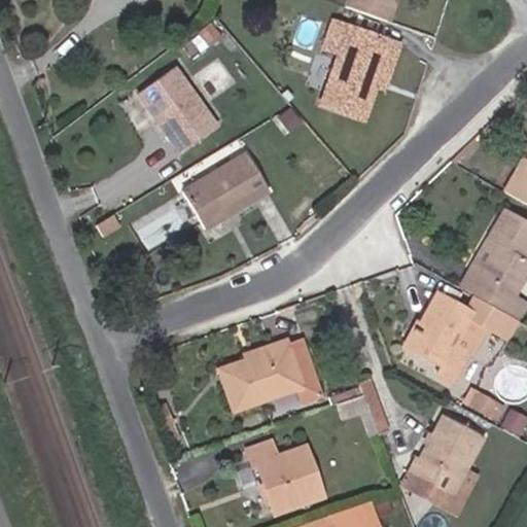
[(345,0),(343,7),(386,22),(393,0),(345,0)]
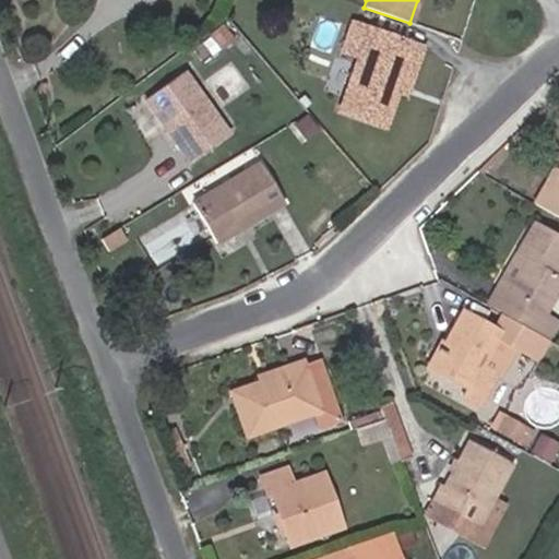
[(396,92),(414,42),(352,20),(341,51),(357,57),(339,111),(384,128),(396,92)]
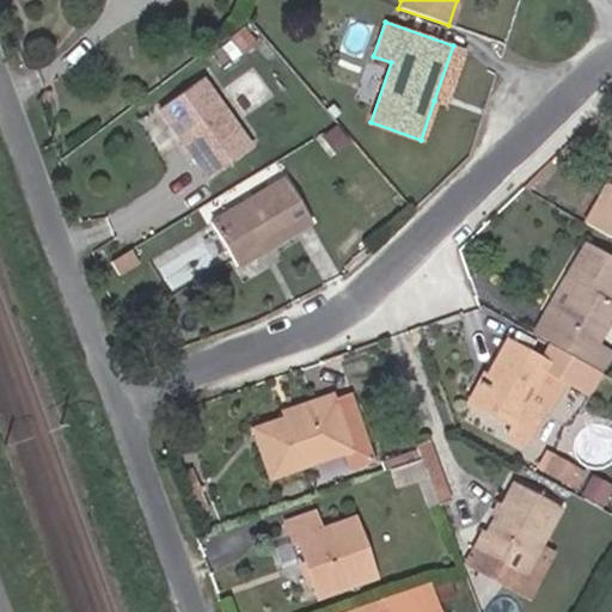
[(243,54),(256,43),(243,26),(230,37),(243,54)]
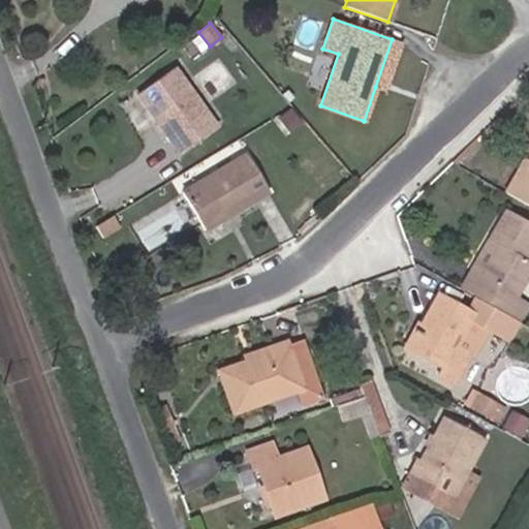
[(383,90),(400,42),(392,39),(375,87),(383,90)]
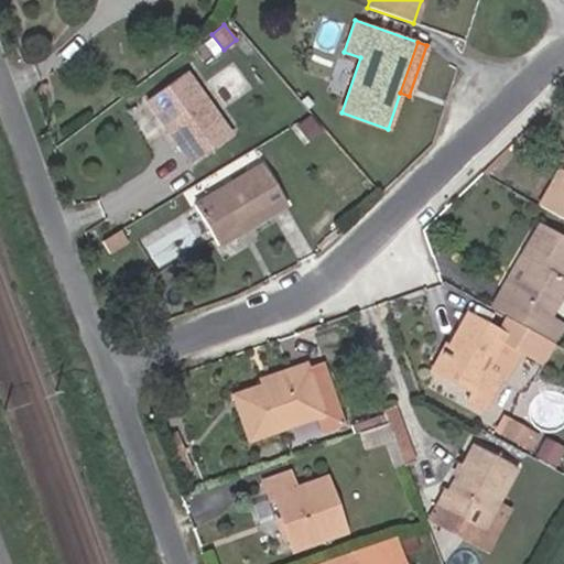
[(230,137),(184,73),(145,100),(192,165),(230,137)]
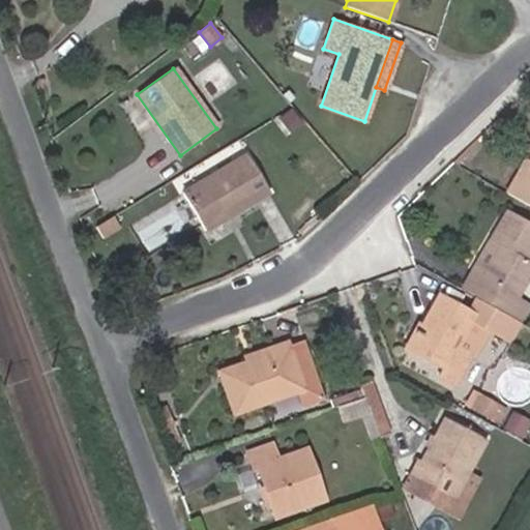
[(301,124),(289,109),(276,118),(289,135),(301,124)]
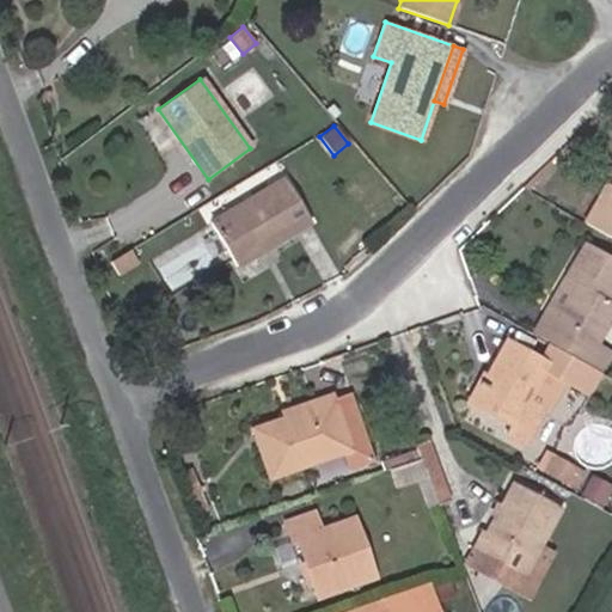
[(311,222),(283,177),(209,222),(236,267),(311,222)]
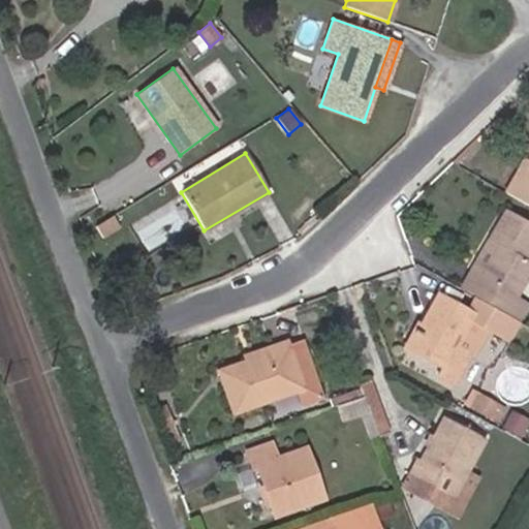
[(524,174),(528,163),(528,161),(524,159),(518,170),(524,174)]
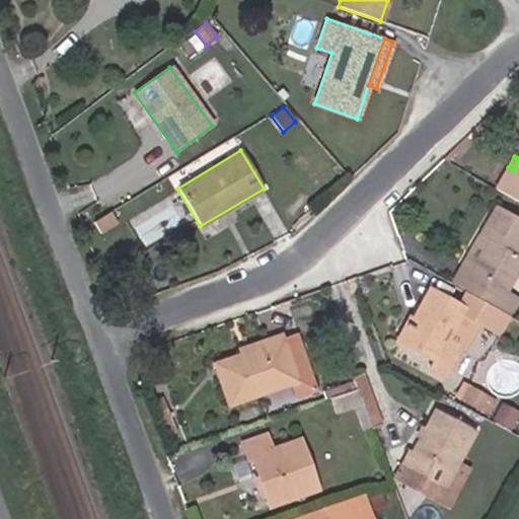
[(518,160),(514,170),(508,167),(495,190),(518,203),(518,160)]
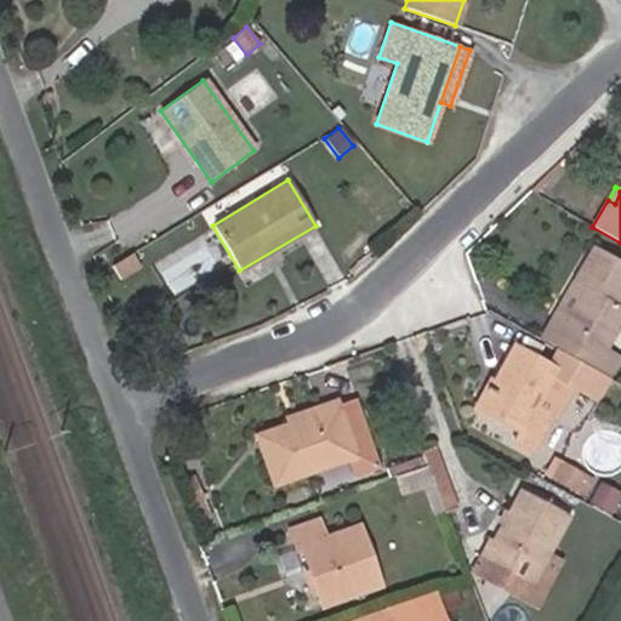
[(605,348),(620,320),(620,308),(616,306),(620,296),(620,262),(592,248),(573,281),(580,286),(558,325),(551,320),(540,340),(557,349),(608,377),(620,358),(605,348)]
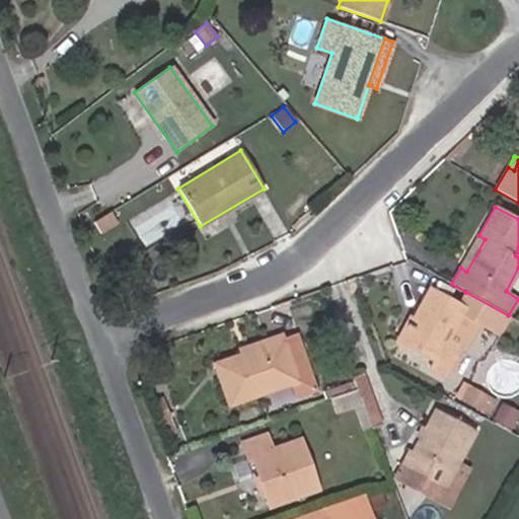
[(295,230),(310,216),(306,211),(291,226),(295,230)]
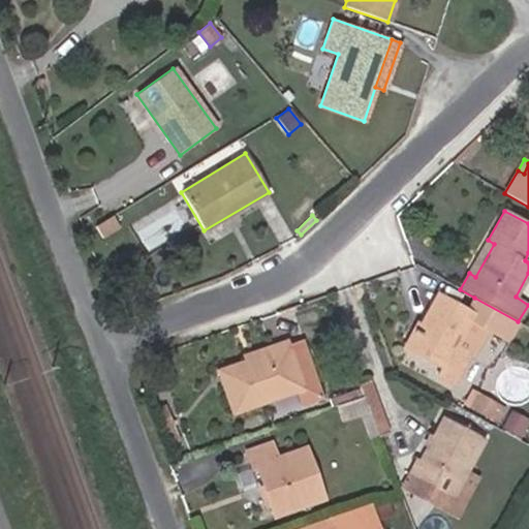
[(115,228),(110,219),(92,228),(95,234),(104,229),(107,231),(115,228)]
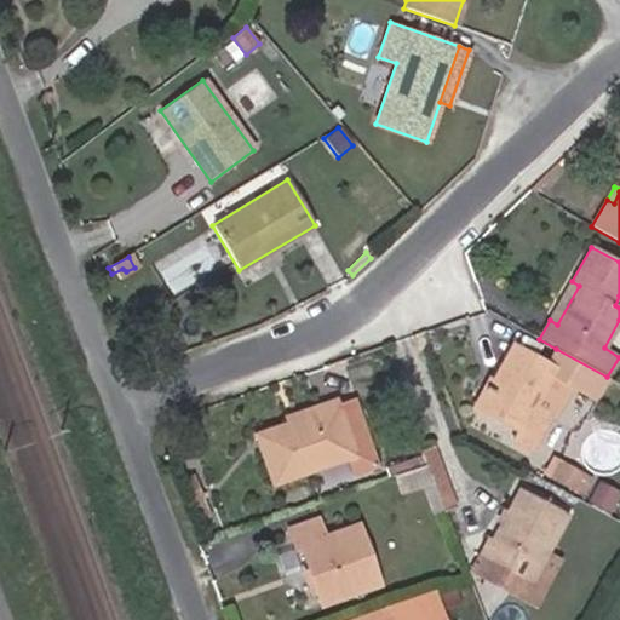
[(557,325),(579,286),(572,281),(550,320),(557,325)]
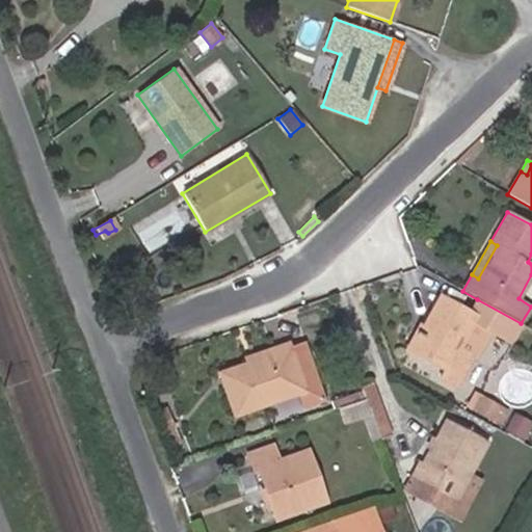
[(476,357),(489,330),(511,342),(522,324),(521,323),(477,299),(470,313),(439,297),(422,327),(409,351),(445,370),(440,379),(455,387),(472,356),(476,357)]
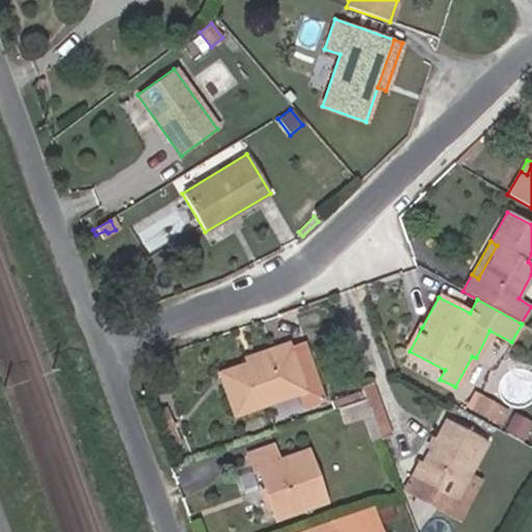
[(409,351),(422,327),(419,326),(406,349),(409,351)]
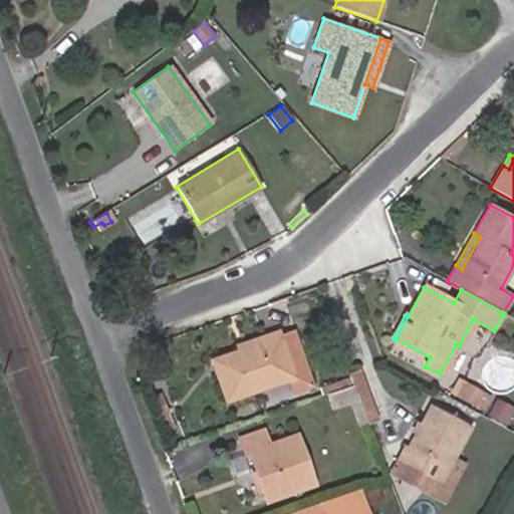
[(311,387),(293,332),(279,337),(277,332),(237,346),(238,351),(212,360),(226,402),(288,379),(292,393),(311,387)]
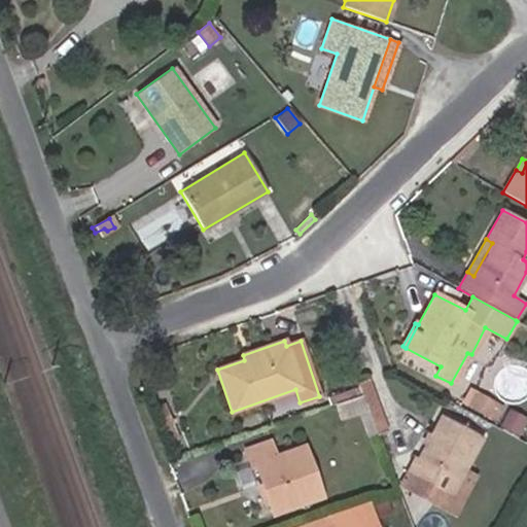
[(385,429),(367,382),(358,385),(361,393),(377,432),(385,429)]
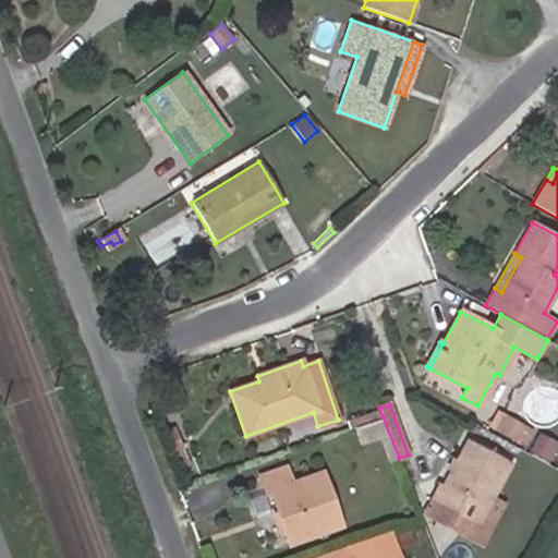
[(525,445),(534,431),(504,414),(495,428),(525,445)]
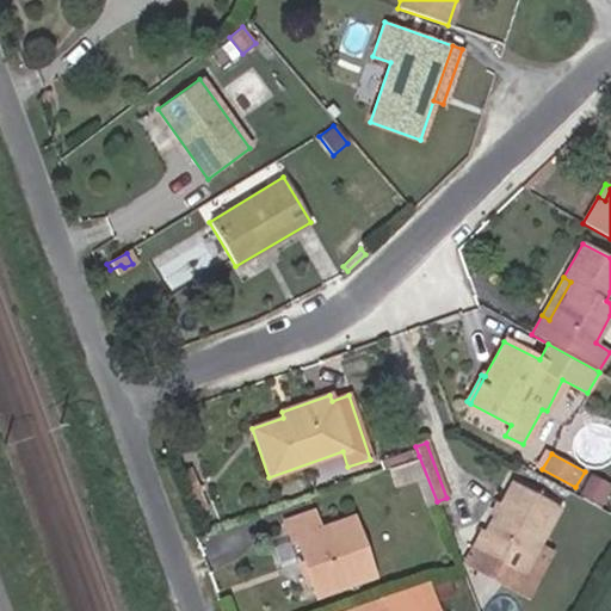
[(321,477),(347,469),(343,455),(316,463),(321,477)]
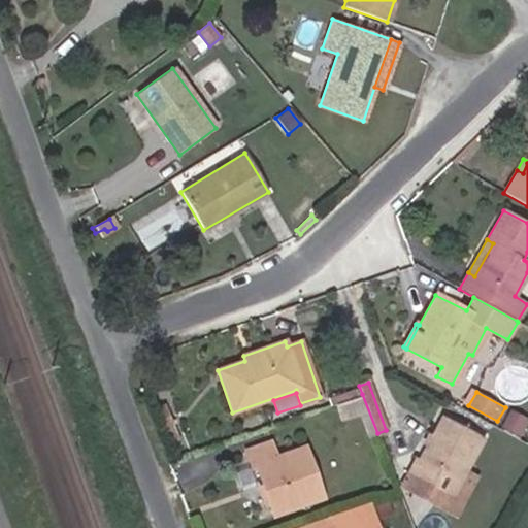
[(466,469),(483,437),(442,416),(419,460),(409,479),(449,500),(466,469)]
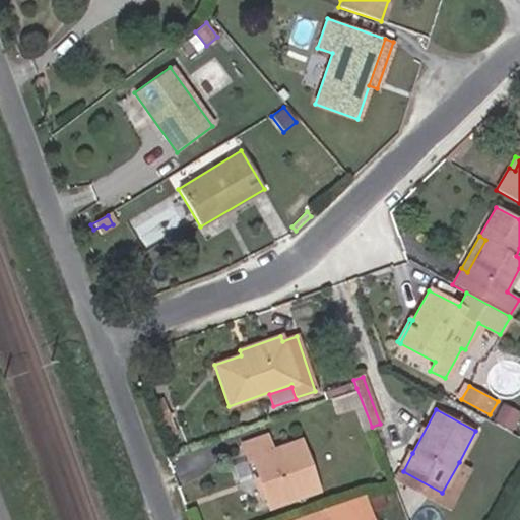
[(318,491),(300,440),(271,450),(266,436),(242,444),(247,461),(251,459),(258,476),(265,499),(268,508),(318,491)]
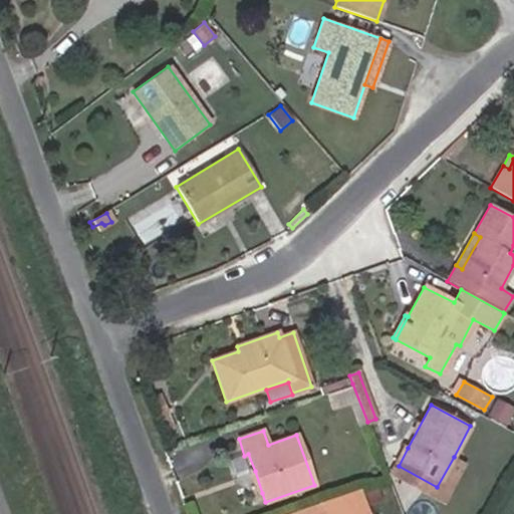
[(399,466),(408,448),(405,446),(390,476),(393,477),(399,466)]
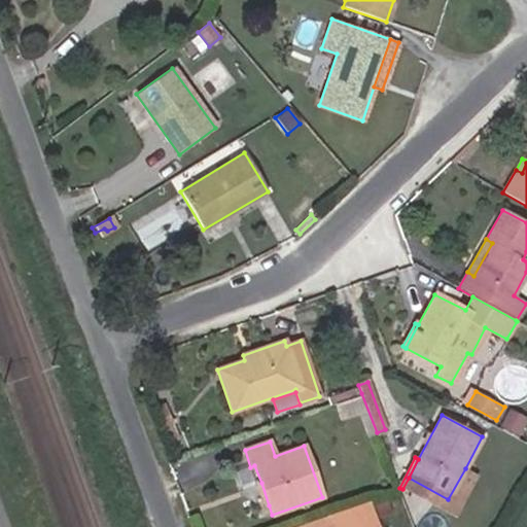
[(453,517),(477,475),(465,468),(448,499),(409,478),(402,489),(453,517)]
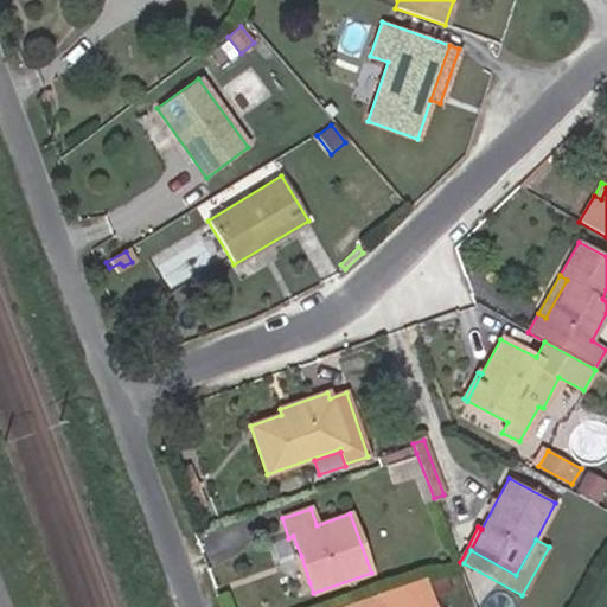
[(310,582),(301,556),(294,558),(304,585),(310,582)]
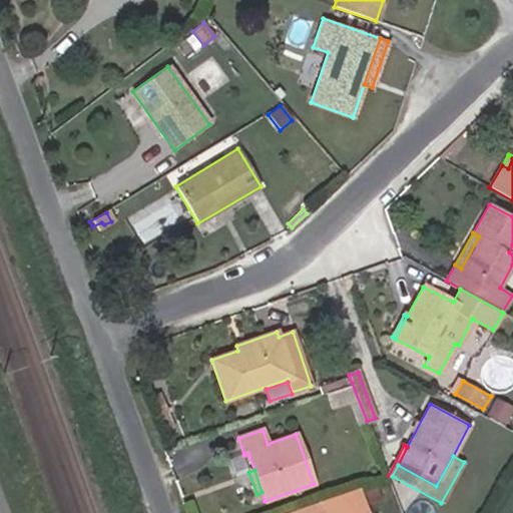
[(382,500),(377,486),(362,492),(368,505),(382,500)]
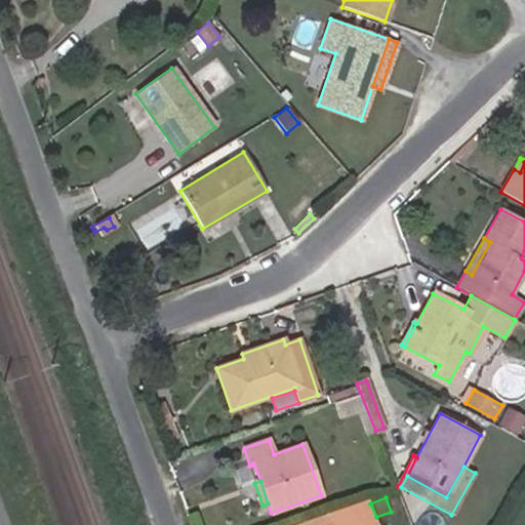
[(373,524),(365,499),(322,515),(325,524),(373,524)]
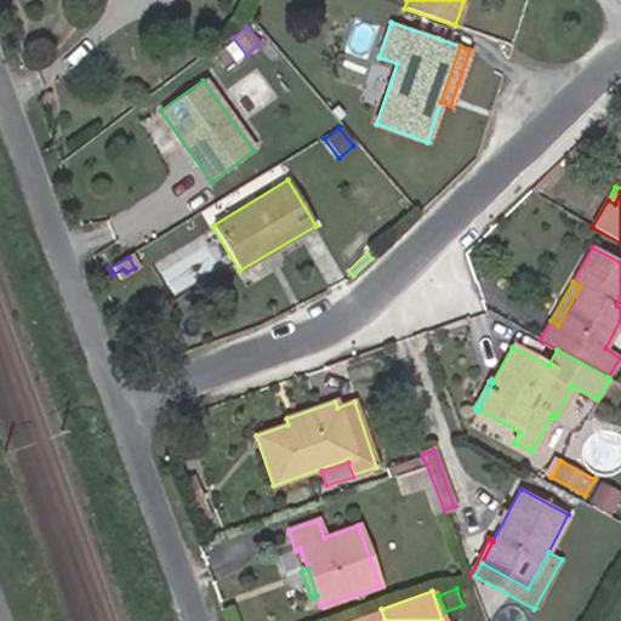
[(385,620),(381,609),(347,620),(385,620)]
